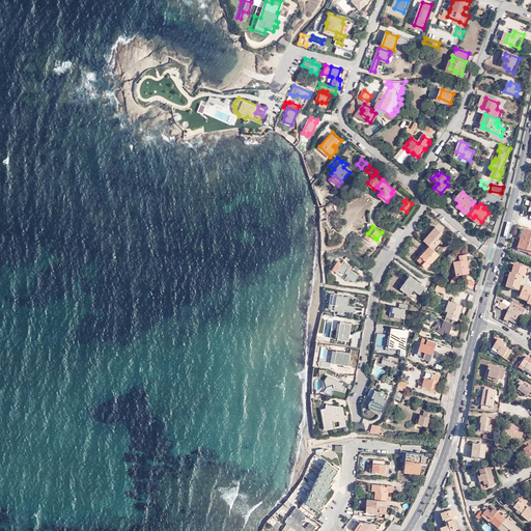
[(429,236),(425,243),(430,247),(430,248),(436,242),(439,244),(440,242),(438,239),(442,233),(434,226),(427,234),(429,236)]
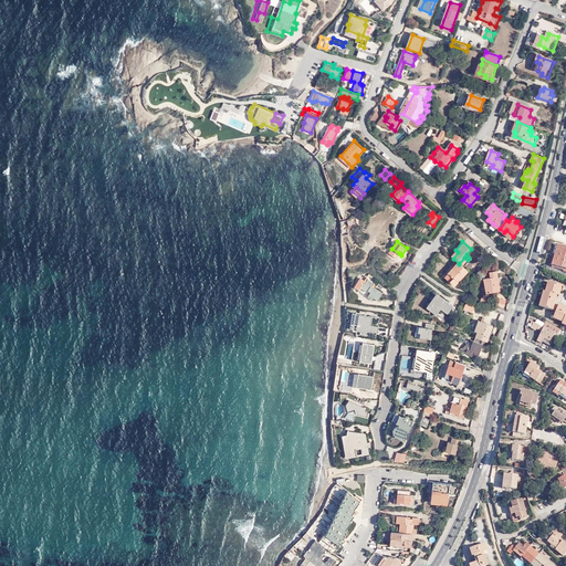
[(565,247),(557,245),(552,265),(565,268),(565,247)]
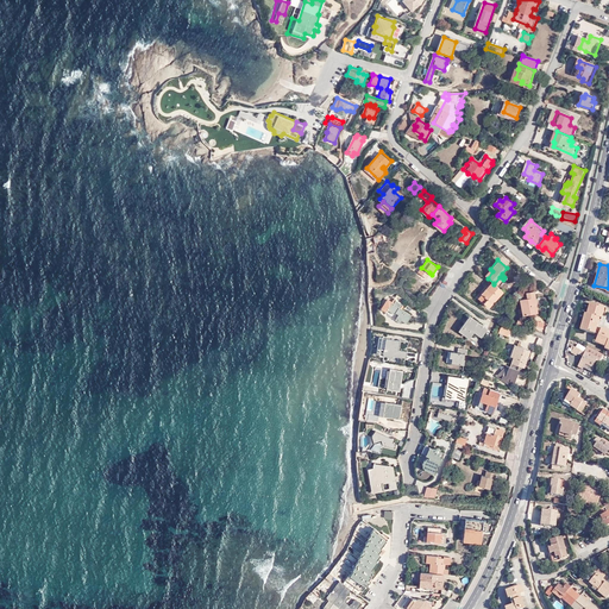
[(421,268),(418,272),(426,278),(429,272),(421,268)]
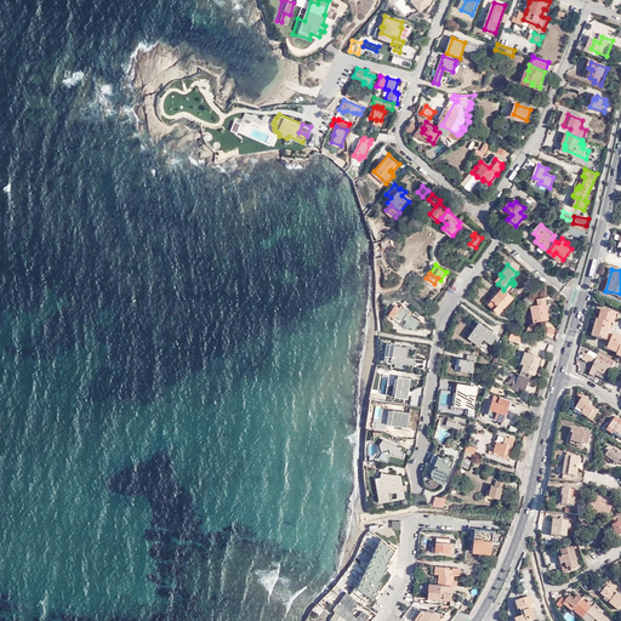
[(500,314),(513,297),(507,292),(503,290),(503,289),(493,302),(499,306),(495,311),(500,314)]
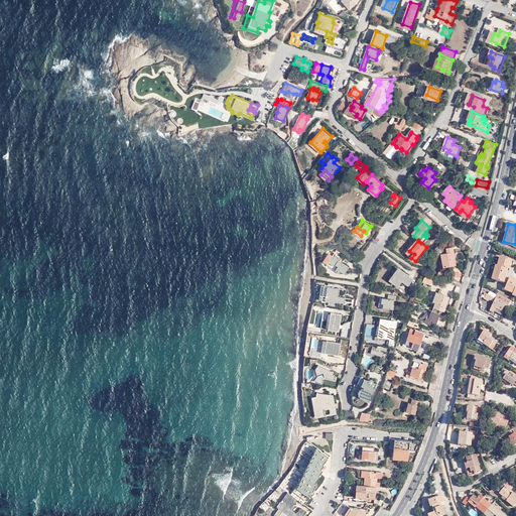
[(439,254),(441,264),(441,266),(441,267),(454,266),(452,248),(445,248),(446,253),(439,254)]
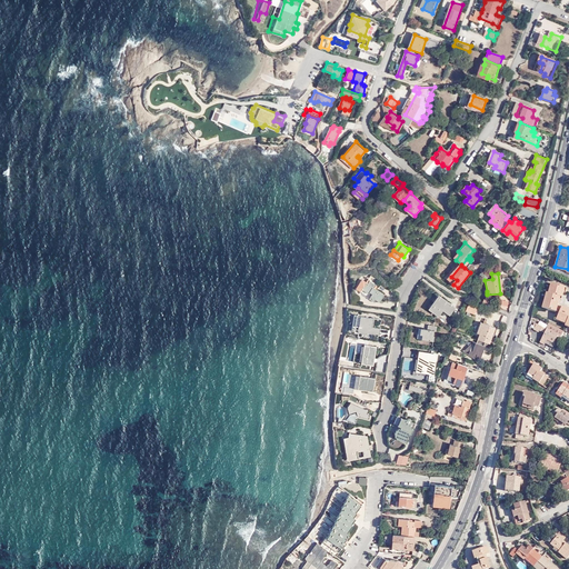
[(370,282),(370,283),(369,286),(366,283),(361,280),(356,289),(361,292),(363,290),(369,295),(370,293),(373,296),(370,300),(376,303),(378,301),(381,303),(386,296),(376,288),(378,287),(370,282)]
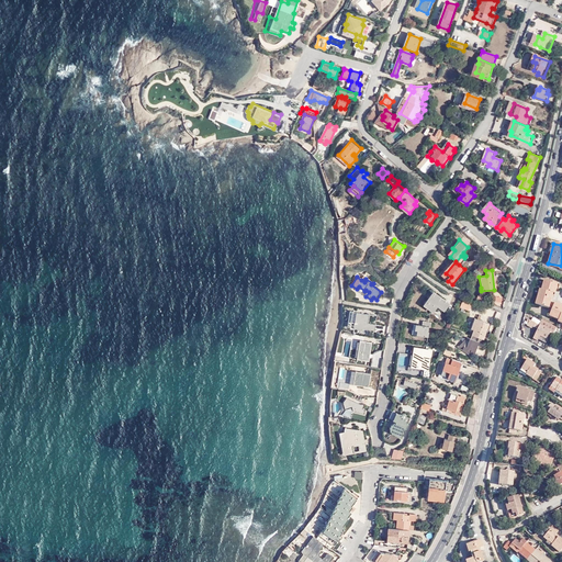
[(559,284),(547,282),(544,291),(542,291),(538,306),(551,308),(552,303),(554,294),(557,294),(559,284)]
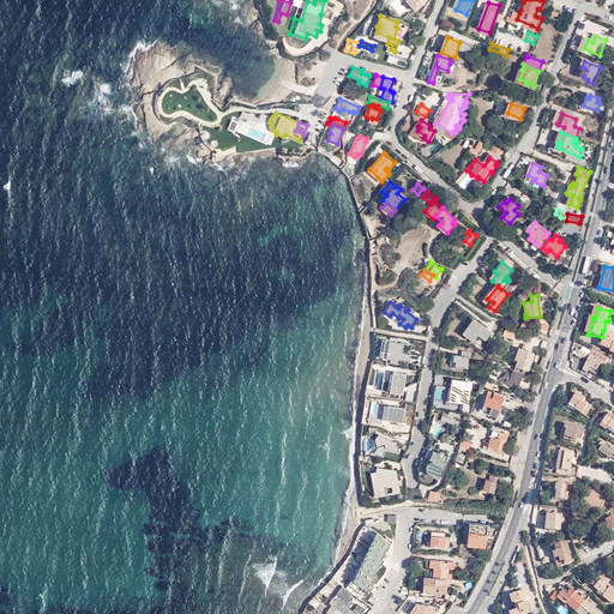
[(468,336),(465,338),(470,342),(476,335),(480,337),(479,339),(482,342),(491,332),(485,326),(482,330),(474,323),(465,333),(468,336)]
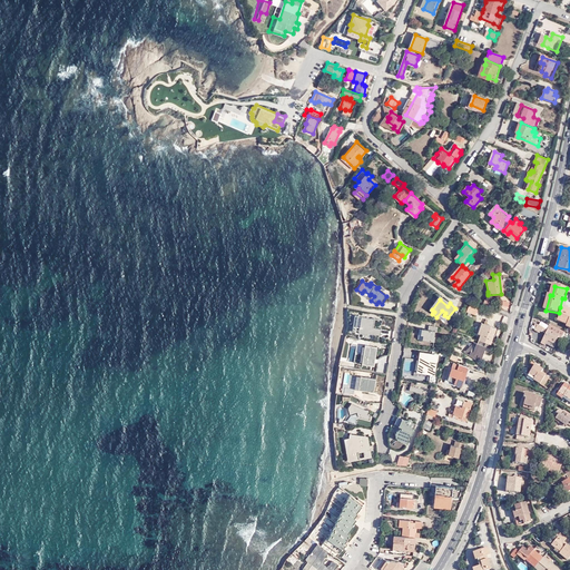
[(479,307),(470,304),(467,312),(475,315),(479,307)]
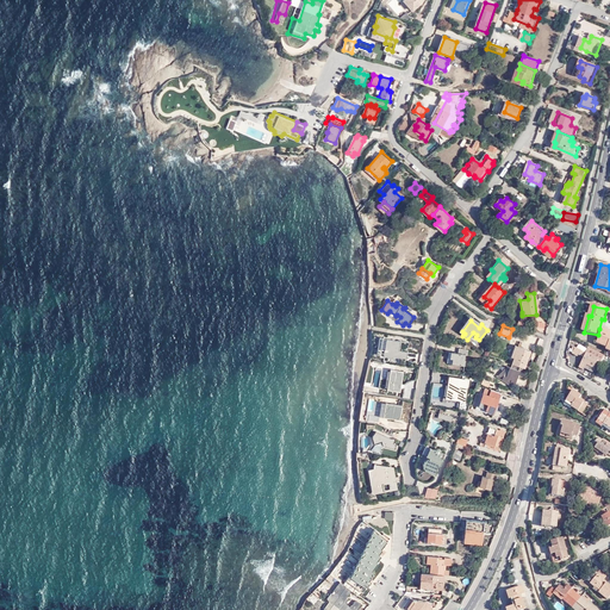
[(609,331),(603,329),(603,330),(601,336),(597,344),(608,348),(609,349),(609,331)]
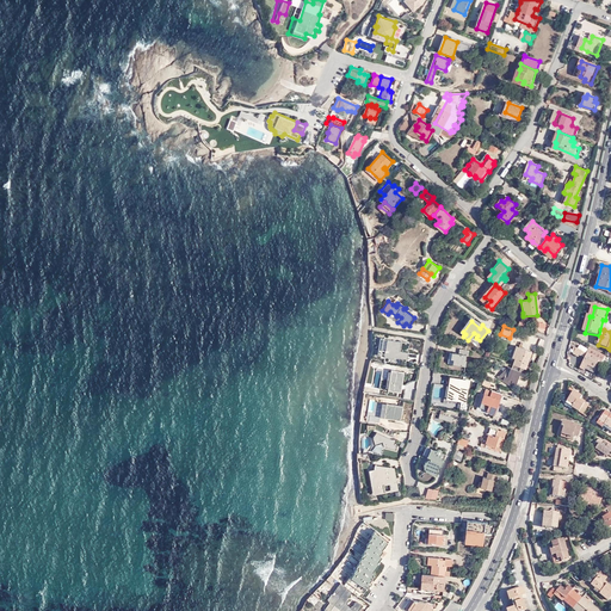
[(400,345),(401,341),(389,339),(386,357),(395,358),(395,357),(401,357),(401,359),(408,360),(409,352),(402,351),(399,351),(399,349),(396,347),(396,345),(400,345)]
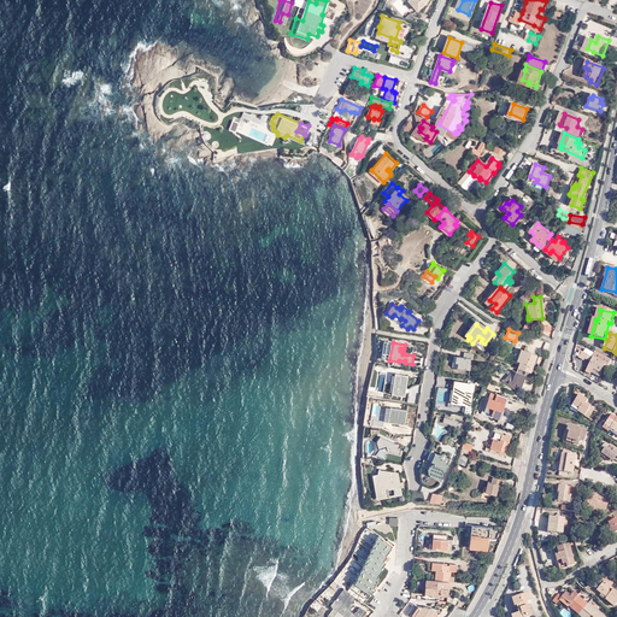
[(518,362),(516,369),(522,370),(529,374),(536,356),(523,351),(518,362)]
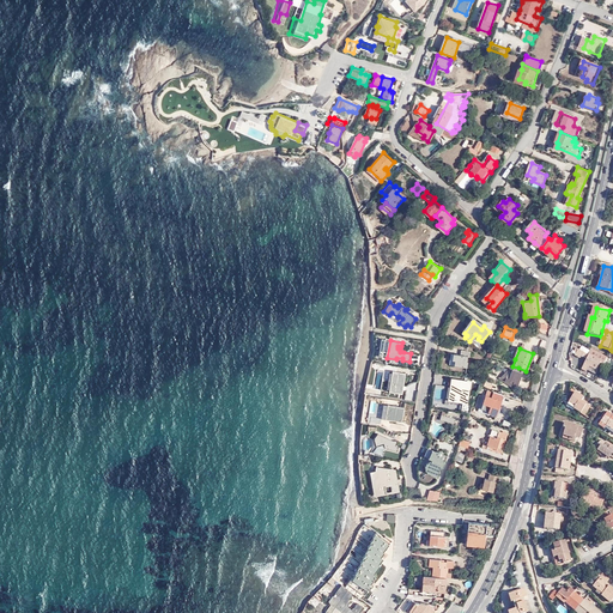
[(588,356),(577,350),(575,352),(577,353),(575,356),(581,359),(582,357),(582,358),(583,357),(586,359),(588,356)]
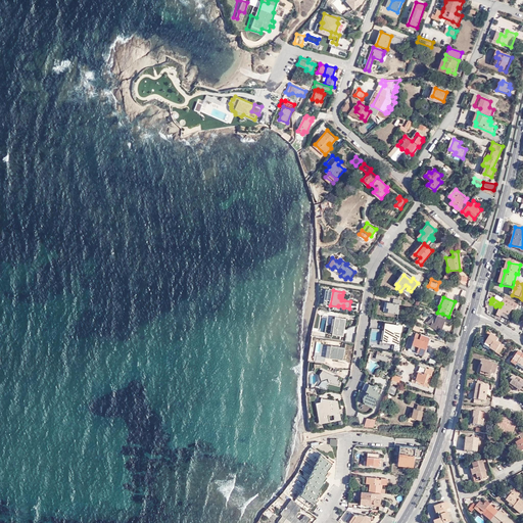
[(400,304),(400,299),(393,299),(393,302),(389,302),(387,312),(397,314),(398,304),(400,304)]
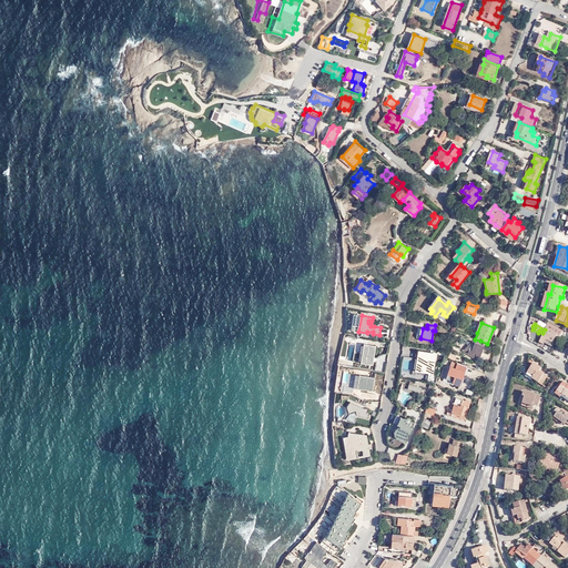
[(556,340),(558,341),(564,332),(549,325),(541,338),(546,340),(544,344),(550,347),(556,340)]
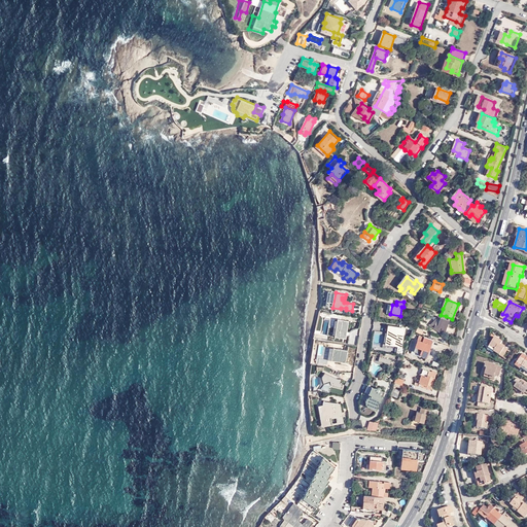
[(339,315),(331,313),(328,336),(342,339),(342,337),(347,338),(349,321),(338,319),(339,315)]
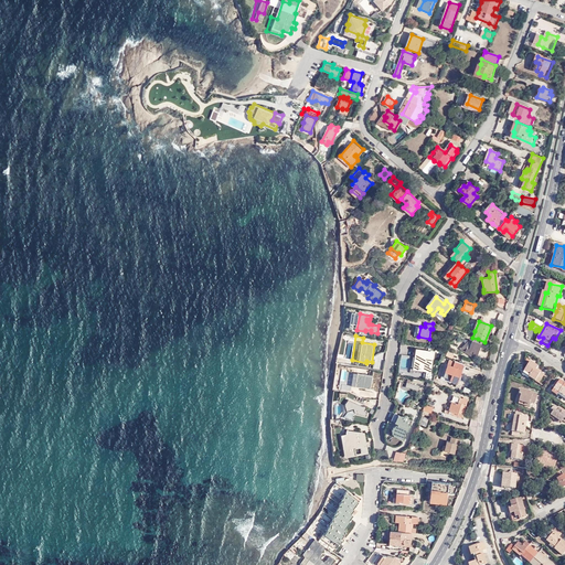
[(483,345),(484,342),(478,339),(477,341),(468,338),(466,344),(467,345),(465,350),(477,354),(481,344),(483,345)]
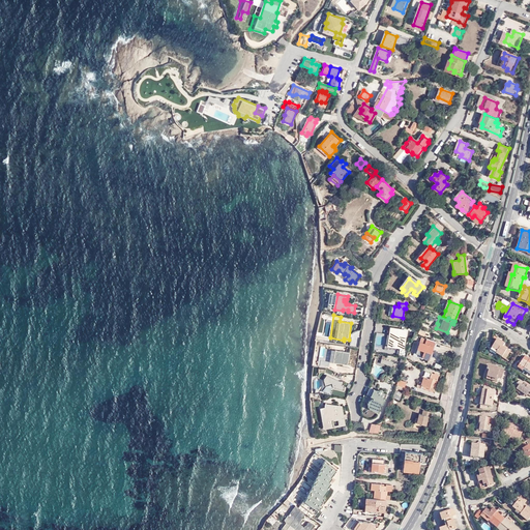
[(388,346),(390,328),(387,328),(384,350),(399,351),(400,347),(388,346)]
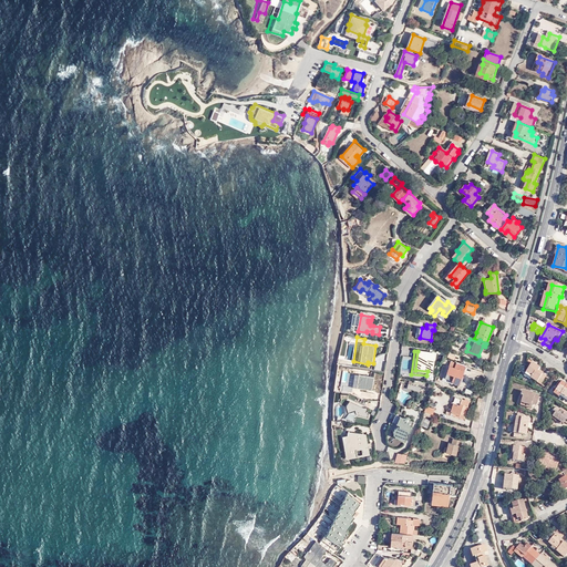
[(432,353),(418,351),(415,370),(428,371),(430,371),(432,353)]
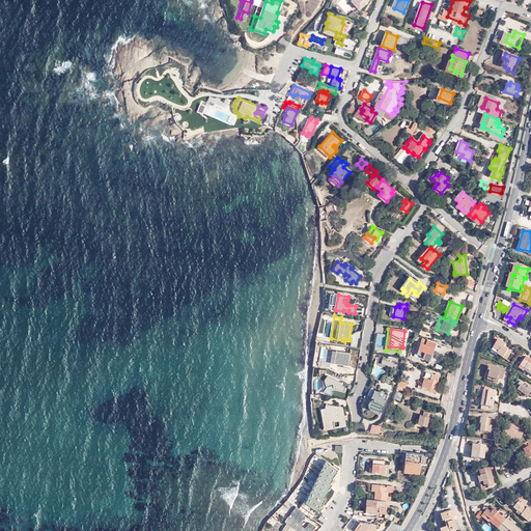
[(434,343),(421,338),(415,353),(421,355),(420,358),(428,361),(434,348),(431,347),(434,343)]
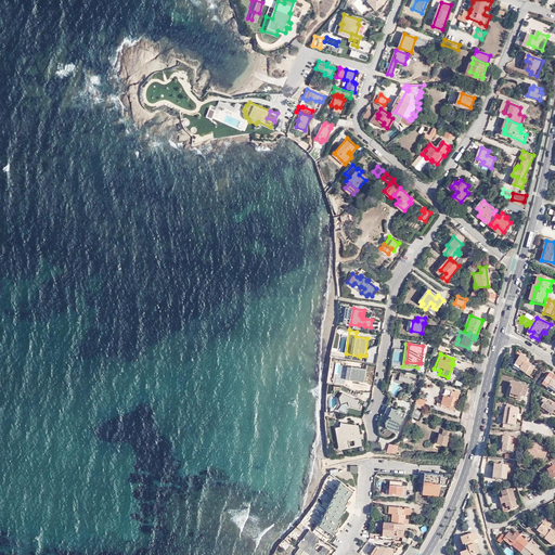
[(521,359),(516,368),(523,372),(521,374),(529,379),(534,372),(526,368),(529,364),(521,359)]
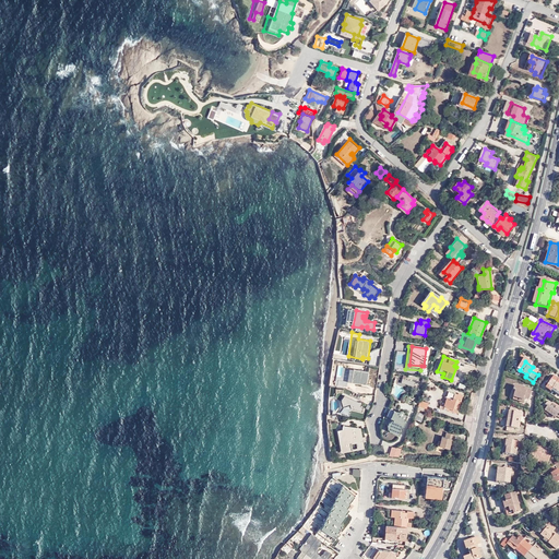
[(368,372),(349,370),(347,382),(367,385),(368,372)]
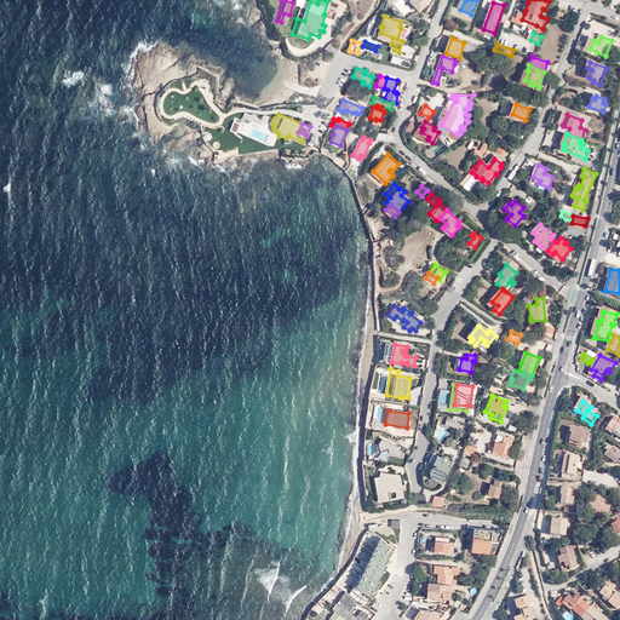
[(609,429),(604,435),(610,438),(613,435),(619,438),(619,426),(613,423),(612,424),(609,423),(607,428),(609,429)]
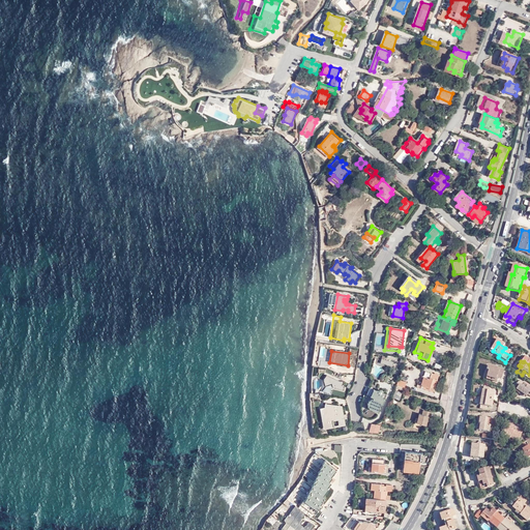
[(495,370),(483,366),(481,374),(484,375),(483,380),(489,381),(489,382),(493,383),(494,377),(498,377),(499,372),(494,371),(495,370)]
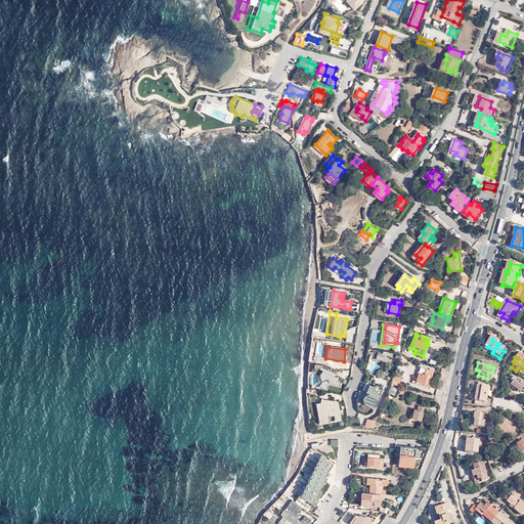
[(433,370),(421,366),(417,380),(424,383),(424,384),(428,386),(433,370)]
